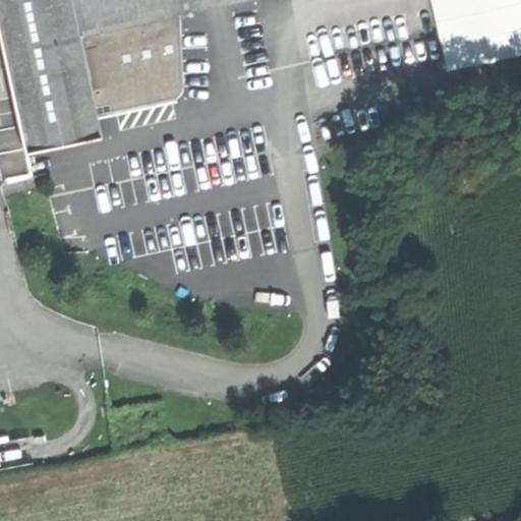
[(0,0),(0,45),(22,153),(23,156),(98,139),(93,118),(76,39),(68,0),(0,0)]
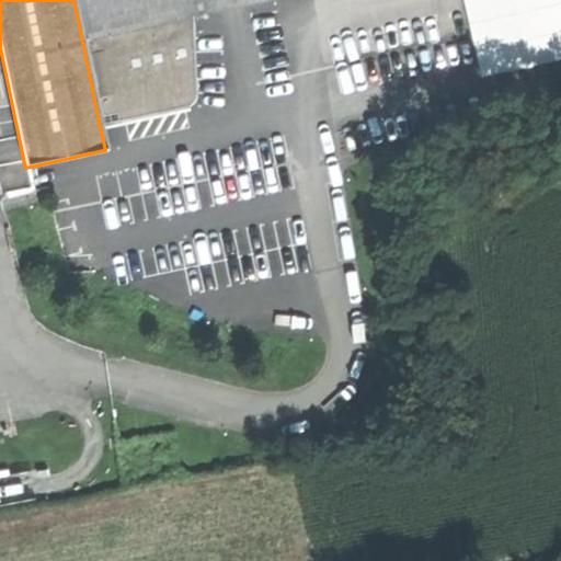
[(73,0),(82,42),(191,19),(281,0),(73,0)]
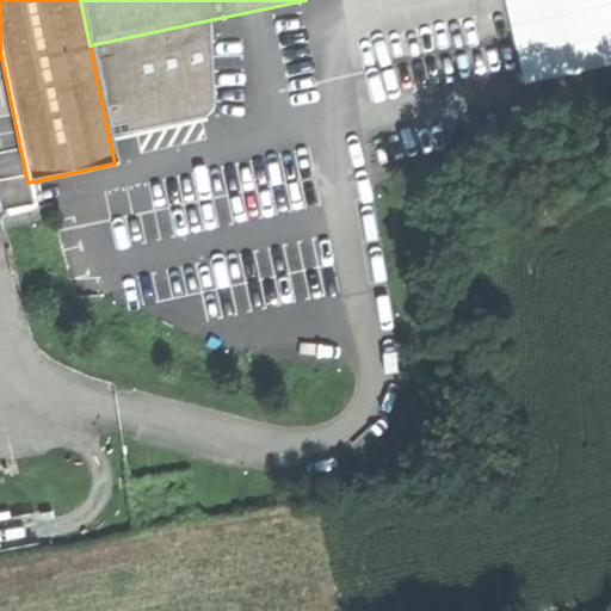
[(610,0),(501,0),(520,81),(610,60),(610,0)]
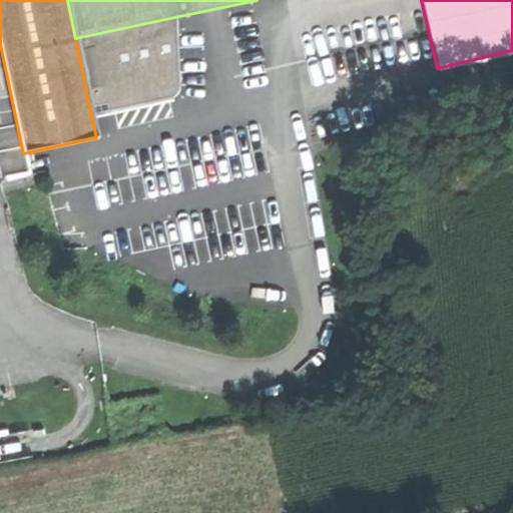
[(177,91),(174,17),(75,38),(91,116),(175,98),(177,91)]
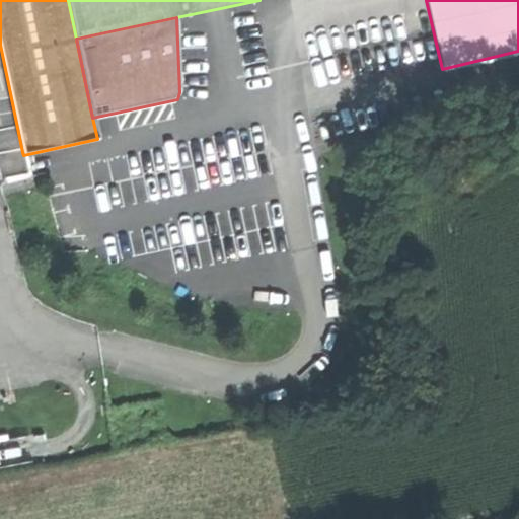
[(0,156),(22,152),(0,45),(0,156)]
